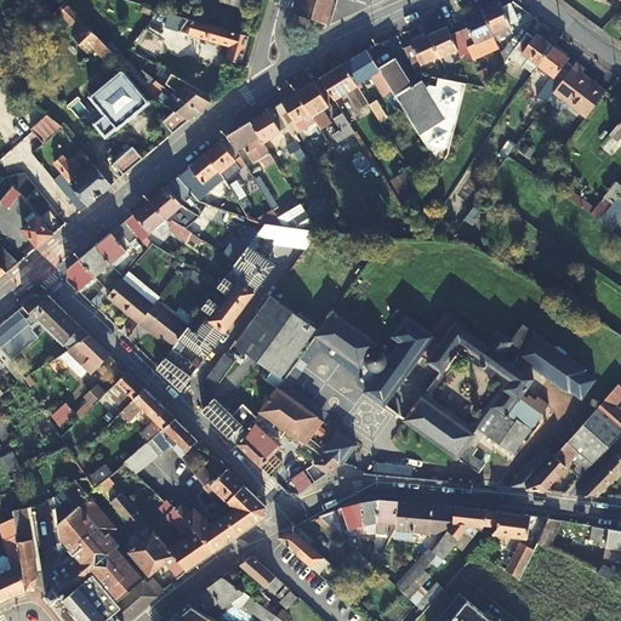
[(335,0),(305,0),(301,13),(328,23),(335,0)]
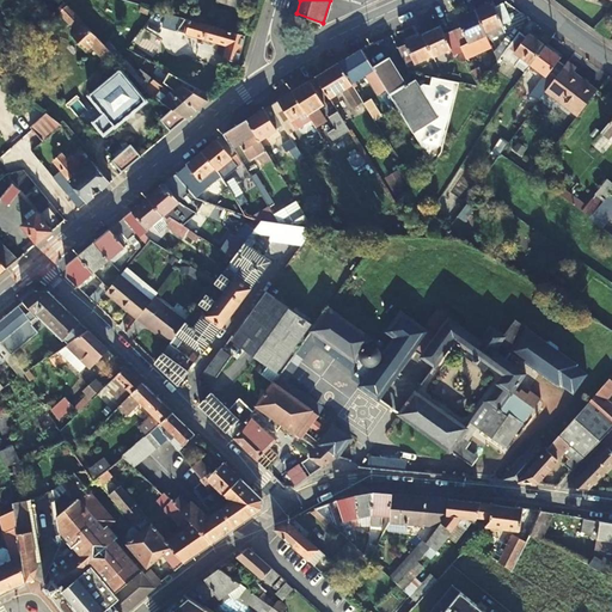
[(477,11),(490,40),(507,31),(503,24),(513,20),(505,2),(496,6),(494,2),(477,11)]
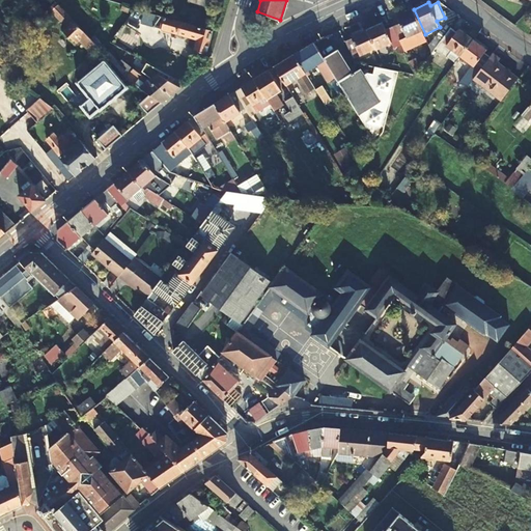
[(100,49),(58,5),(52,11),(66,27),(62,31),(76,46),(80,42),(92,55),(100,49)]
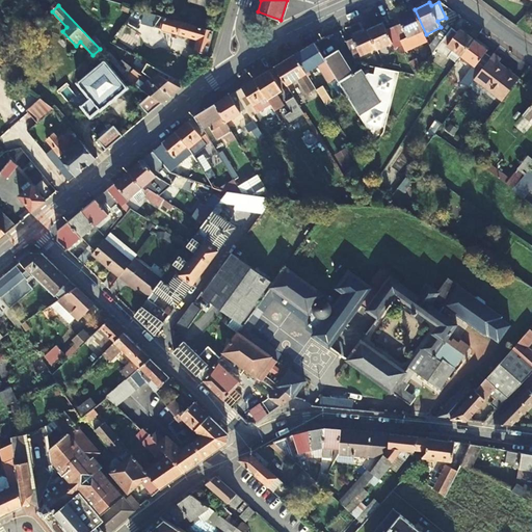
[(151,18),(152,14),(136,8),(133,12),(151,18)]
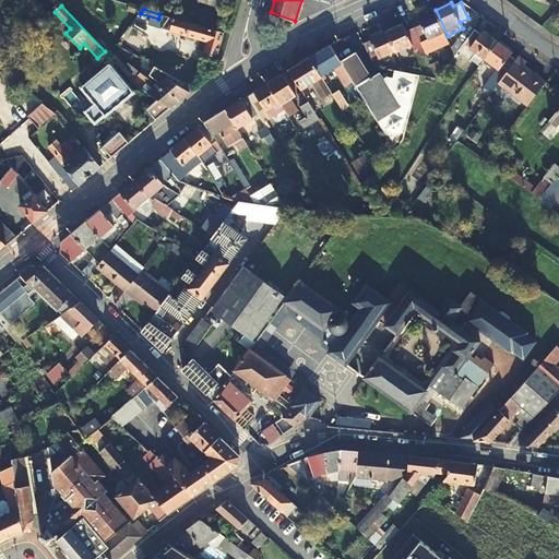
[(415,27),(424,46),(425,49),(449,38),(448,36),(436,10),(419,18),(423,24),(415,27)]
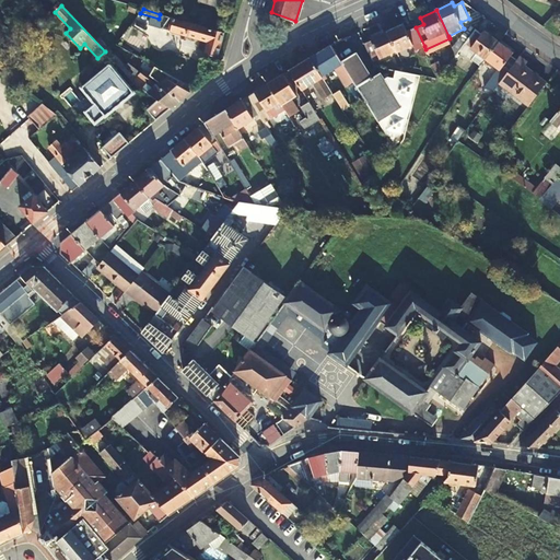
[(160,14),(159,19),(156,25),(163,27),(164,28),(188,36),(187,37),(190,41),(195,42),(199,42),(200,39),(209,42),(206,54),(218,58),(225,33),(160,14)]
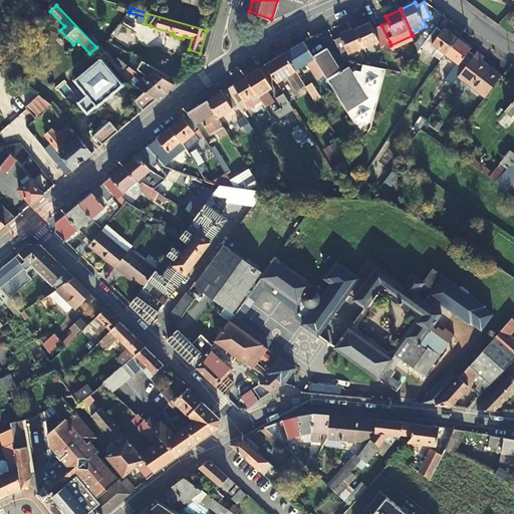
[(371,22),(357,28),(366,47),(368,52),(390,42),(381,25),(375,29),(371,22)]
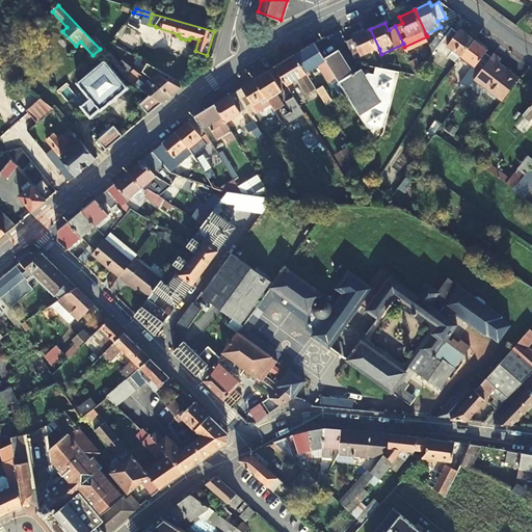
[(443,41),(437,47),(441,49),(445,44),(453,50),(449,55),(458,62),(462,56),(475,40),(460,29),(458,32),(452,28),(443,41)]
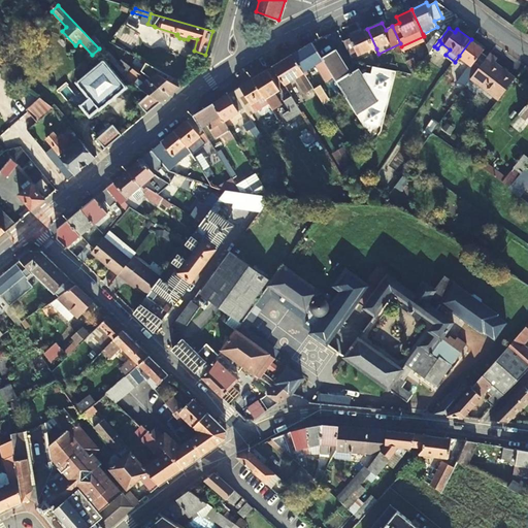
[(376,48),(367,29),(352,36),(352,38),(344,41),(353,59),(376,48)]
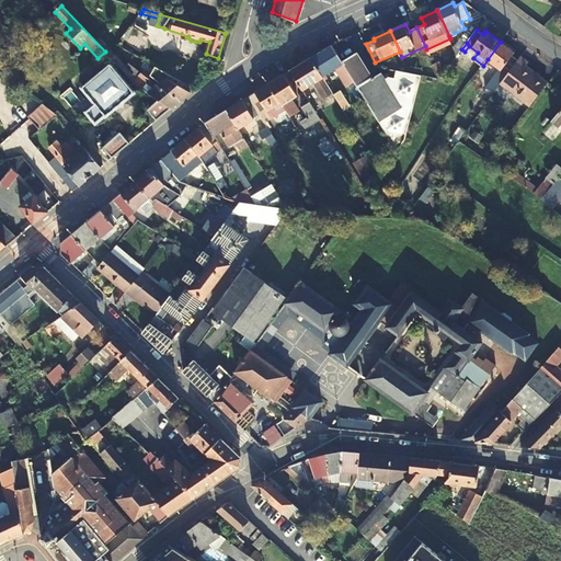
[(457,47),(461,49),(467,43),(462,39),(457,47)]
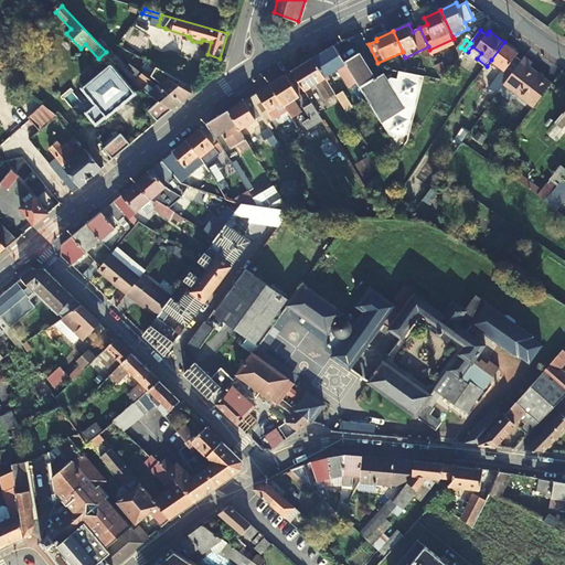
[(491,60),(504,70),(505,71),(516,56),(519,53),(504,42),(491,60)]
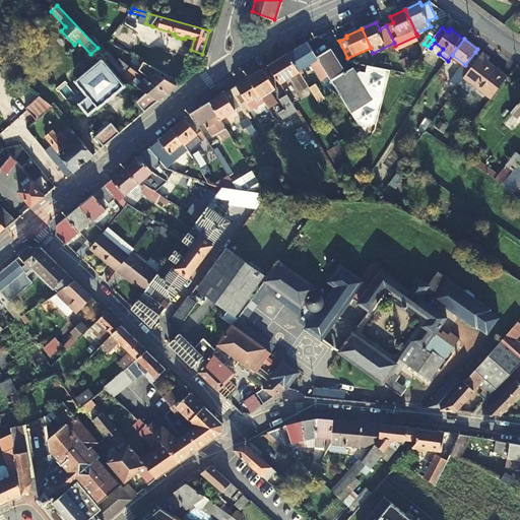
[(301,72),(303,74),(306,72),(307,74),(323,64),(320,59),(309,42),(289,54),(301,72)]
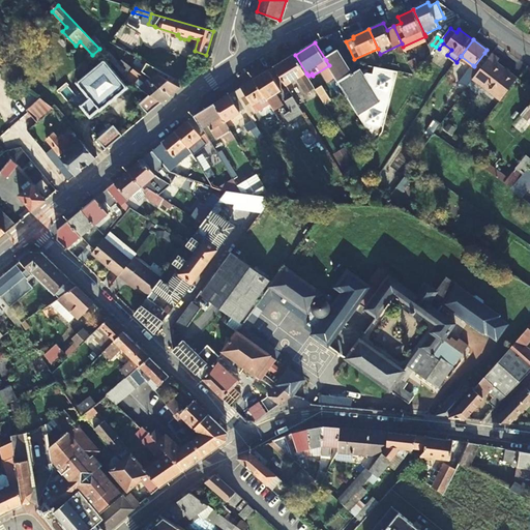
[(387,68),(377,66),(375,74),(367,72),(363,75),(360,69),(353,74),(339,52),(326,60),(329,65),(336,77),(360,115),(376,140),(383,130),(398,77),(399,70),(387,68)]
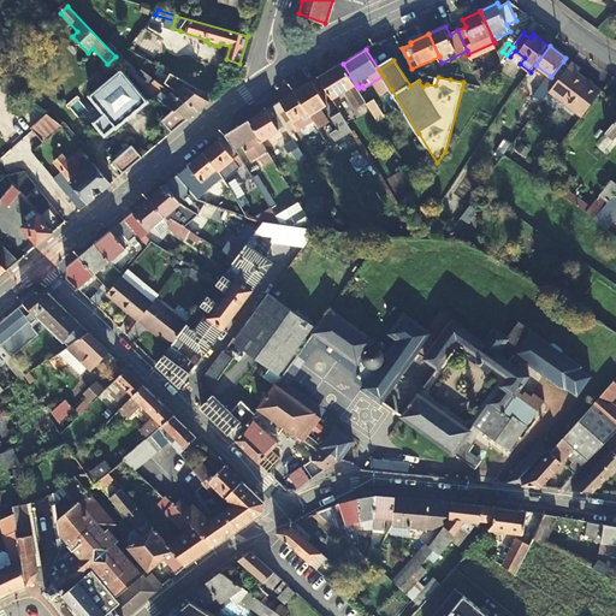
[(551,77),(550,76),(534,98),(545,100),(550,92),(570,66),(563,61),(551,77)]
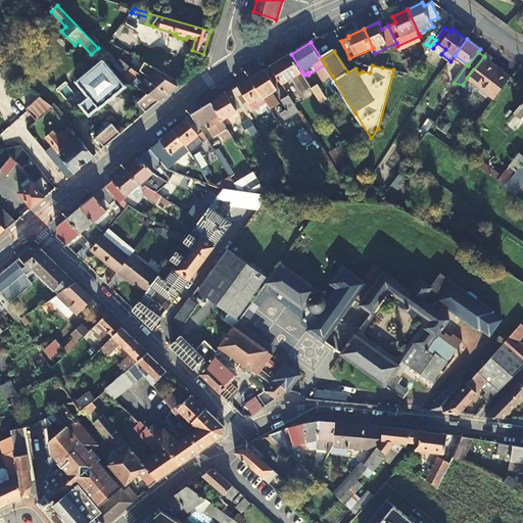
[(486,53),(484,56),(467,78),(471,81),(489,55),(486,53)]
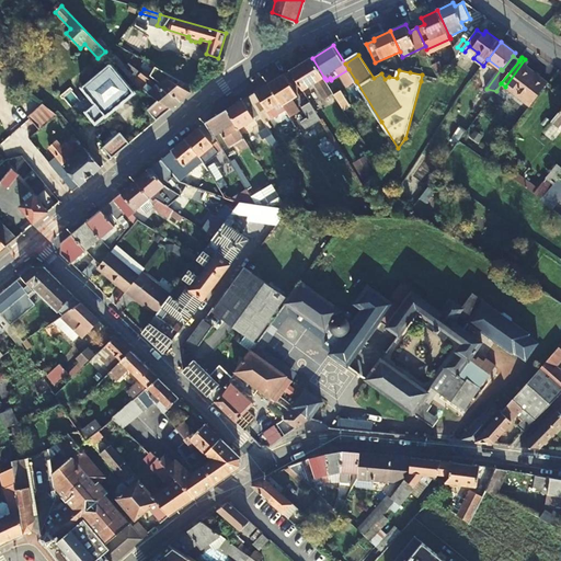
[(324,78),(312,58),(292,71),(304,91),(315,84),(324,100),(334,93),(327,80),(324,78)]
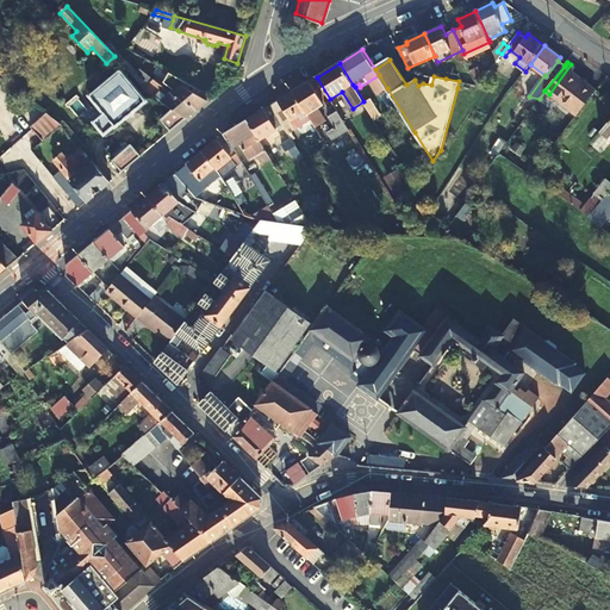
[(587,105),(597,92),(572,73),(574,68),(571,64),(549,94),(579,117),(587,105)]
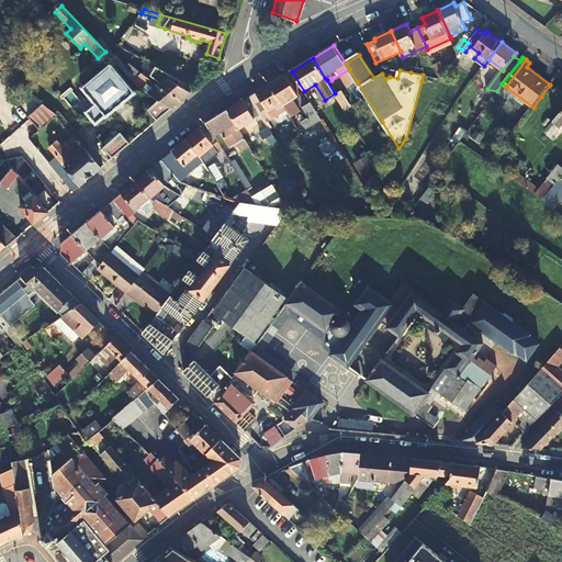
[(435,65),(439,74),(446,70),(441,62),(435,65)]
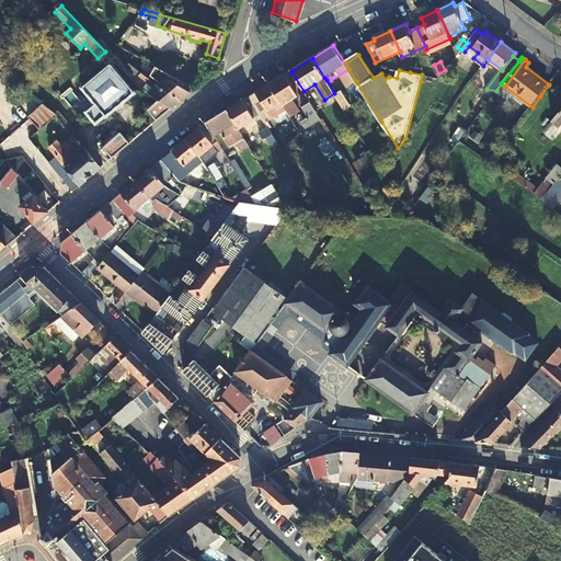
[(136,94),(111,64),(81,89),(90,99),(87,102),(89,105),(82,111),(95,125),(105,116),(106,117),(136,94)]
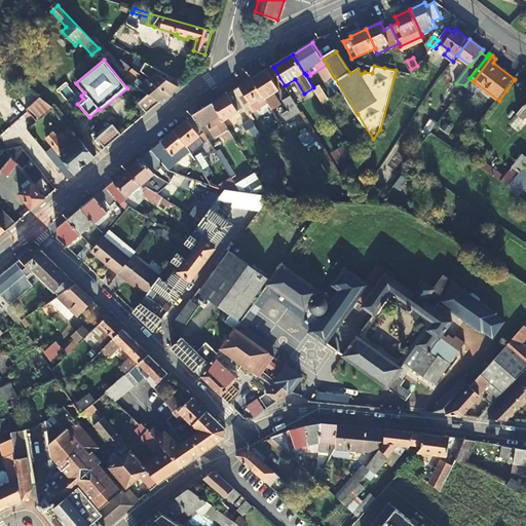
[(146,73),(140,68),(136,71),(133,74),(139,78),(146,73)]
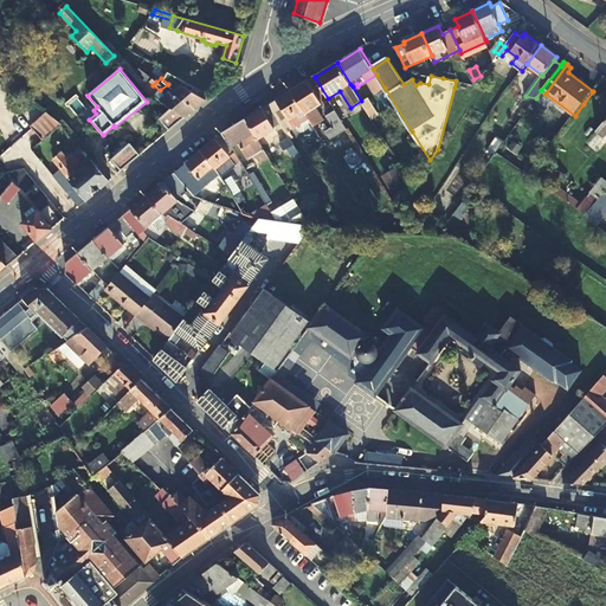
[(323,120),(316,108),(322,104),(308,81),(291,91),(304,111),(305,114),(313,126),(314,127),(323,120)]
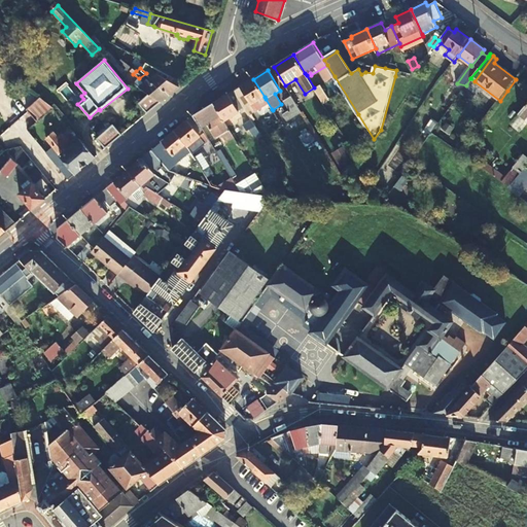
[(146,83),(149,80),(152,77),(149,75),(146,73),(139,78),(146,83)]
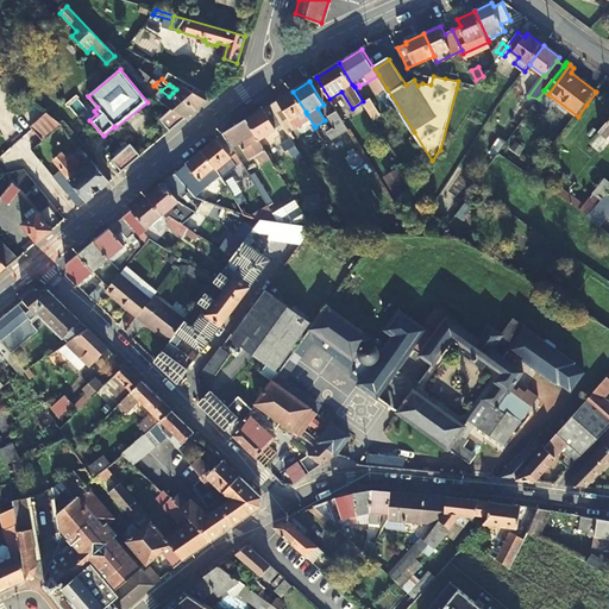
[(176,89),(173,93),(198,110),(207,102),(182,85),(176,89)]
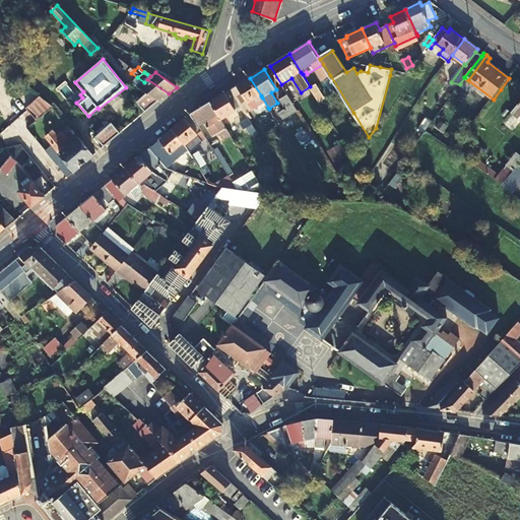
[(261,95),(250,78),(238,85),(249,103),(261,95)]
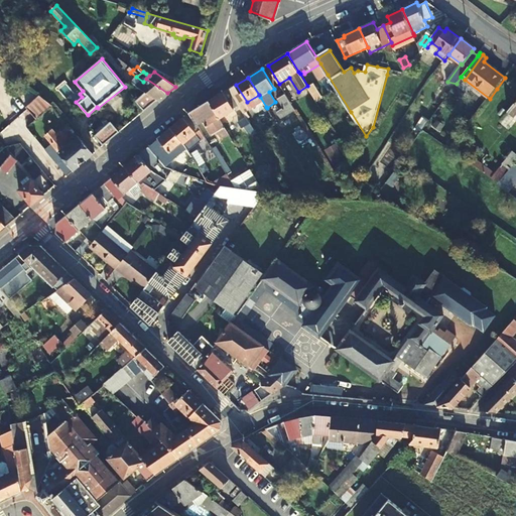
[(137,86),(146,92),(158,101),(167,93),(146,79),(143,82),(137,86)]
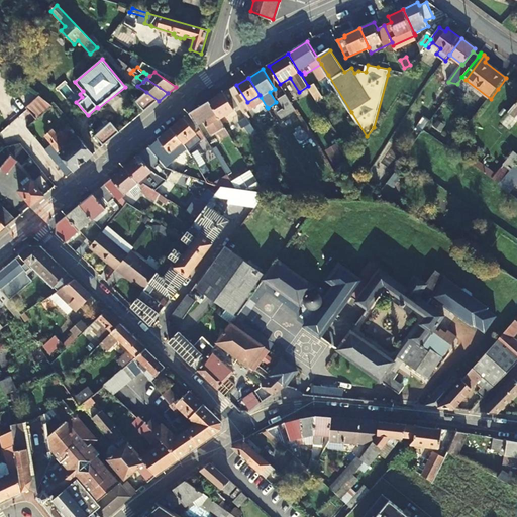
[(309,87),(312,92),(318,101),(323,97),(315,83),(309,87)]
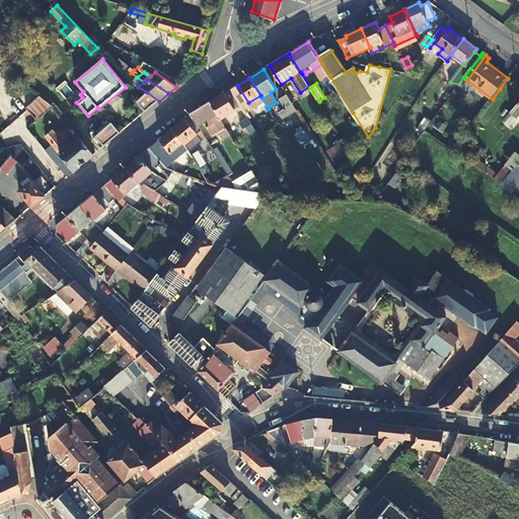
[(230,89),(240,105),(241,106),(248,102),(237,85),(230,89)]
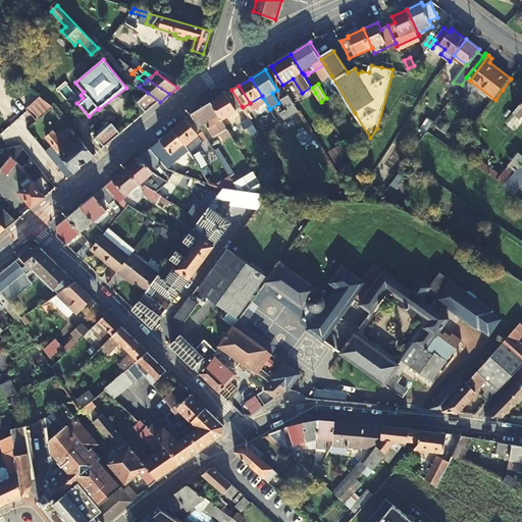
[(212,102),(223,120),(239,111),(237,108),(242,106),(231,90),(212,102)]
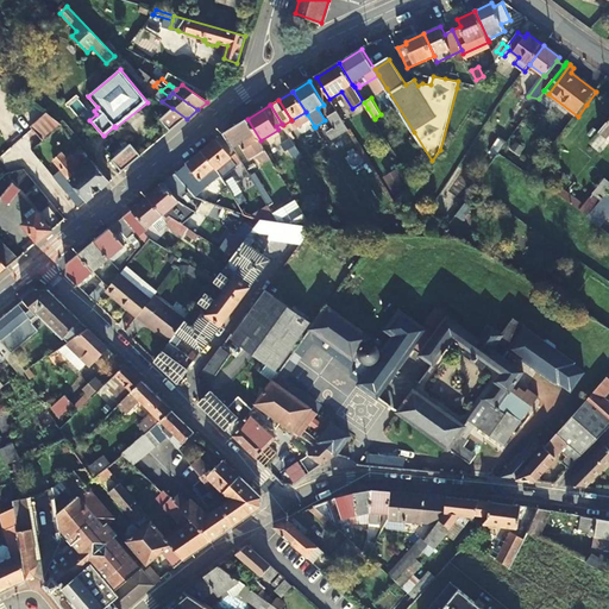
[(187,119),(173,108),(159,119),(170,132),(187,119)]
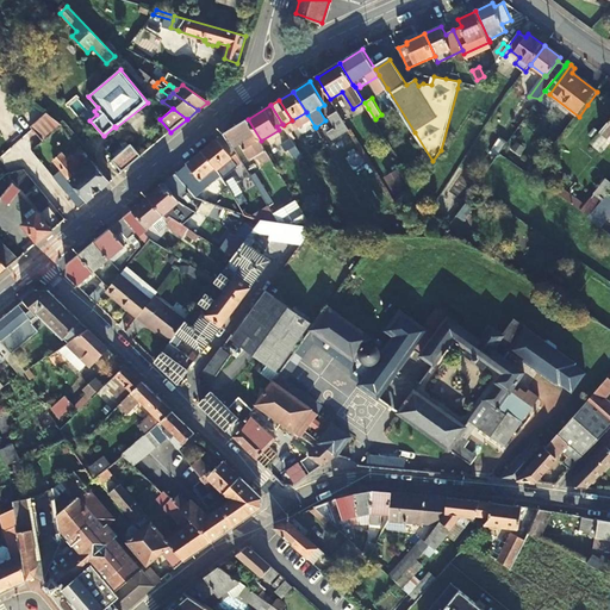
[(386,137),(375,119),(368,109),(362,112),(379,141),(386,137)]
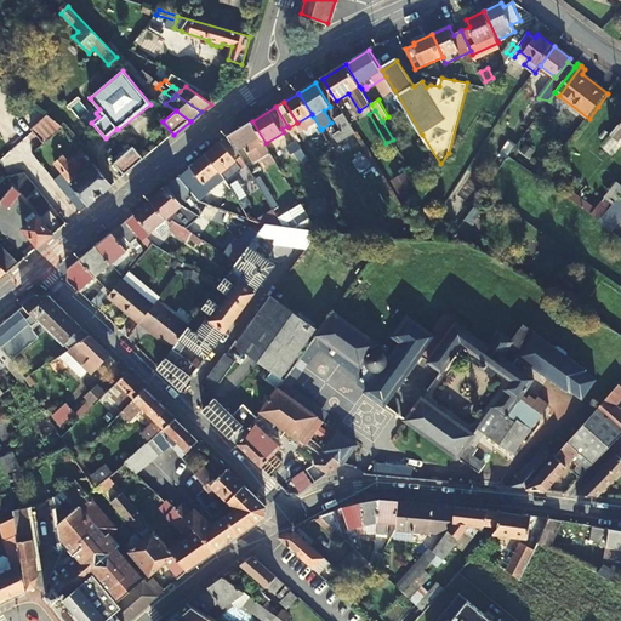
[(355,132),(345,113),(335,119),(341,130),(334,135),(339,143),(355,132)]
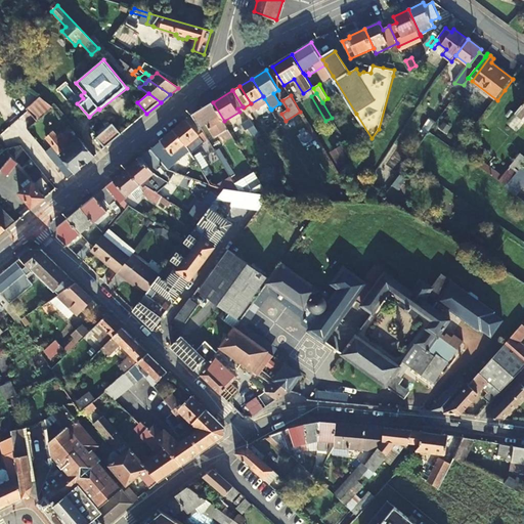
[(53,108),(40,99),(27,111),(29,113),(37,122),(53,108)]
